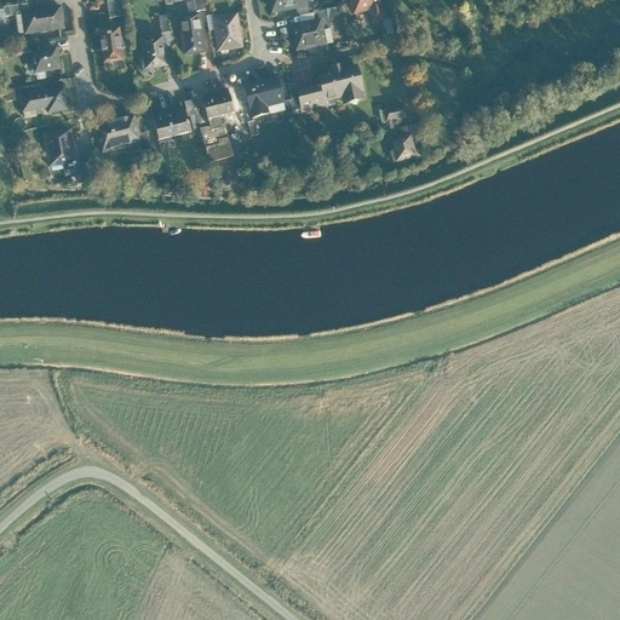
[(114,0),(105,1),(109,18),(125,16),(121,0),(114,0)]
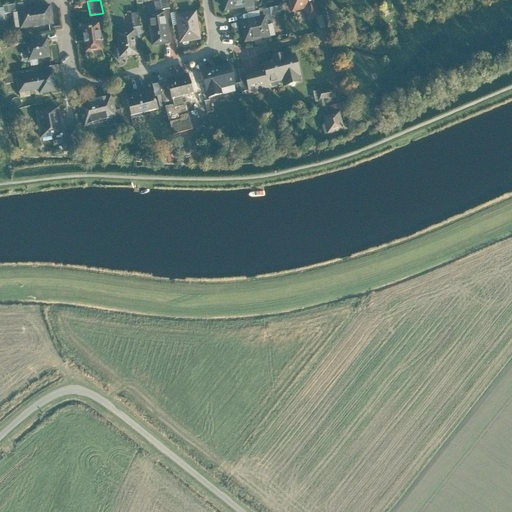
[(169,8),(167,0),(159,0),(161,9),(169,8)]
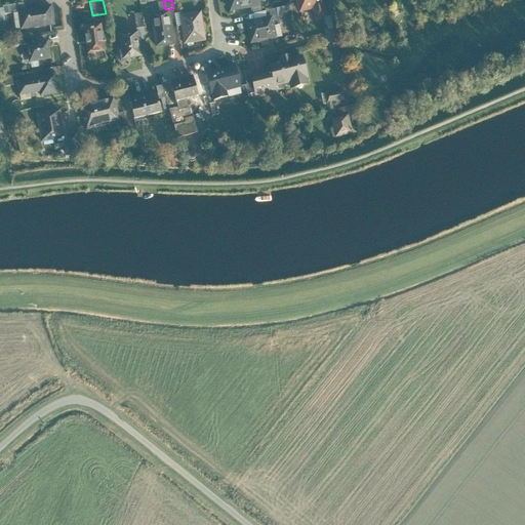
[(258,0),(228,0),(230,10),(259,5),(258,0)]
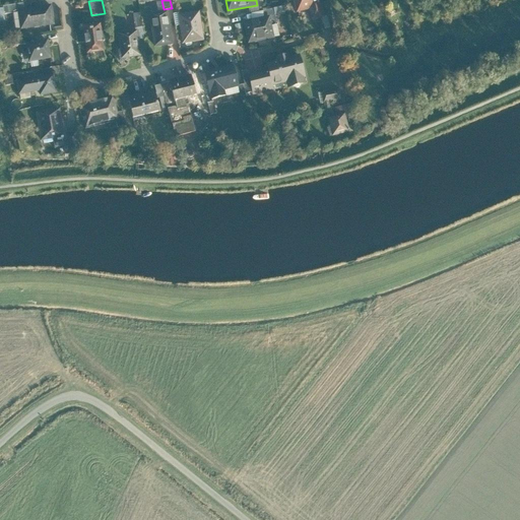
[(320,0),(293,0),(296,12),(309,8),(312,19),(325,16),(320,0)]
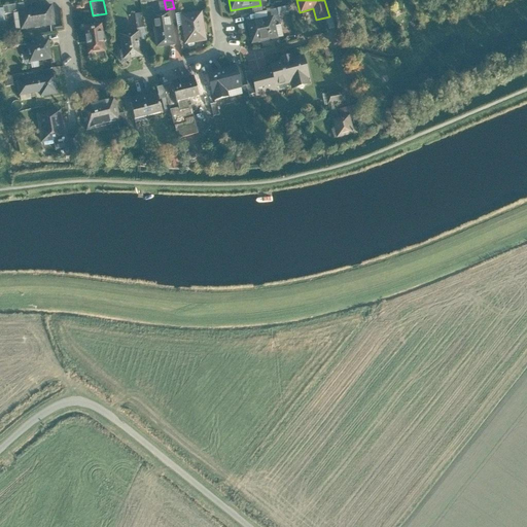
[(16,8),(23,7),(23,2),(2,5),(3,14),(18,12),(16,8)]
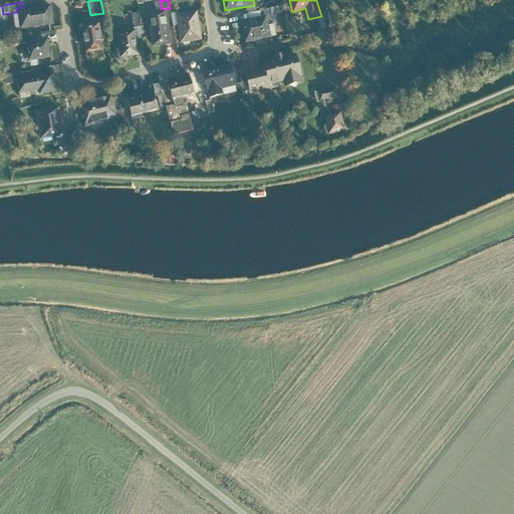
[(22,7),(16,8),(17,12),(19,29),(52,24),(49,4),(22,7)]
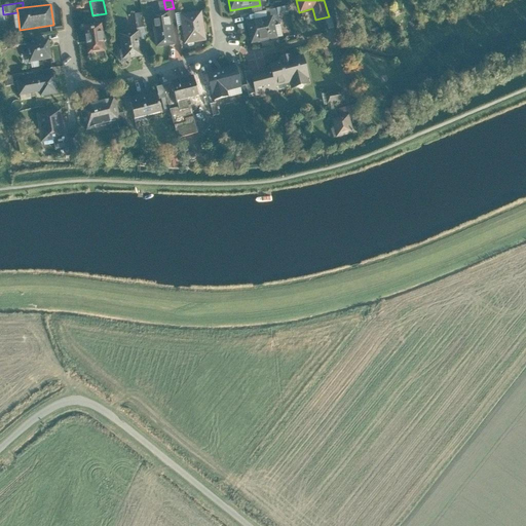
[(255,12),(256,19),(272,15),(274,26),(280,25),(276,7),(255,12)]
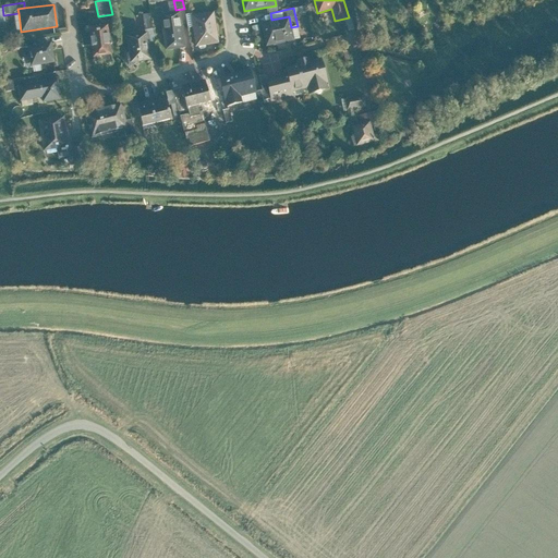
[(180,10),(159,13),(165,49),(185,47),(180,10)]
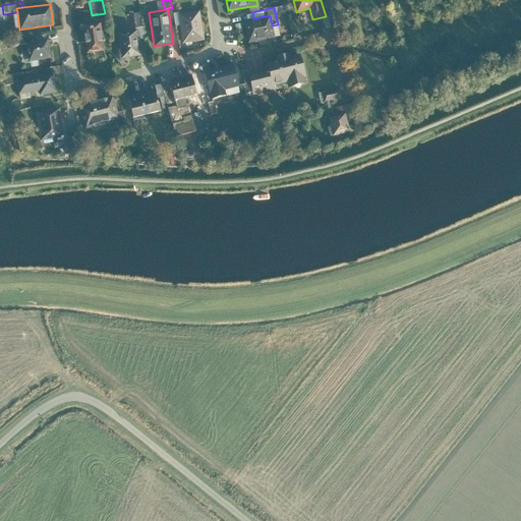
[(199,9),(177,13),(182,43),(204,40),(199,9)]
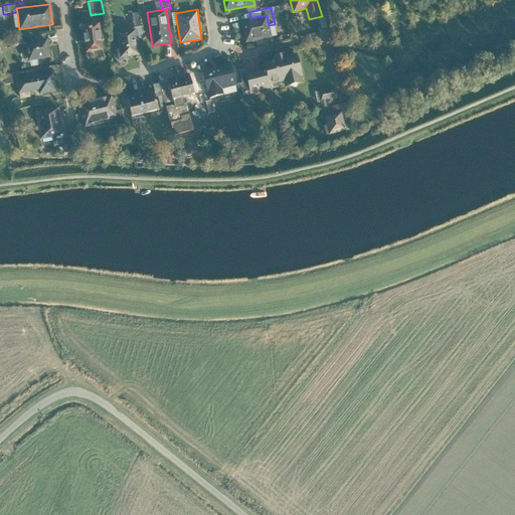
[(140,26),(138,12),(131,13),(133,27),(140,26)]
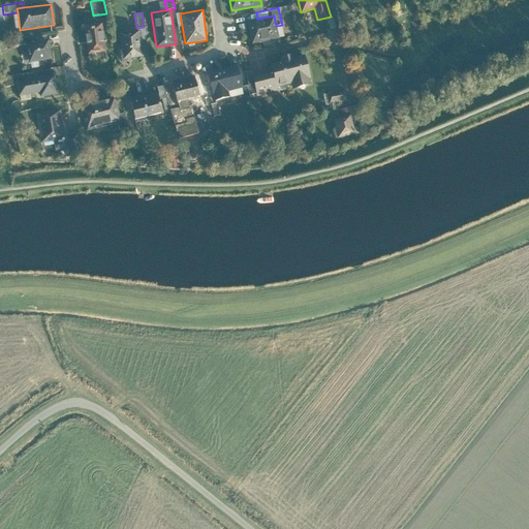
[(257,19),(247,22),(252,43),(279,37),(276,26),(274,16),(257,19)]
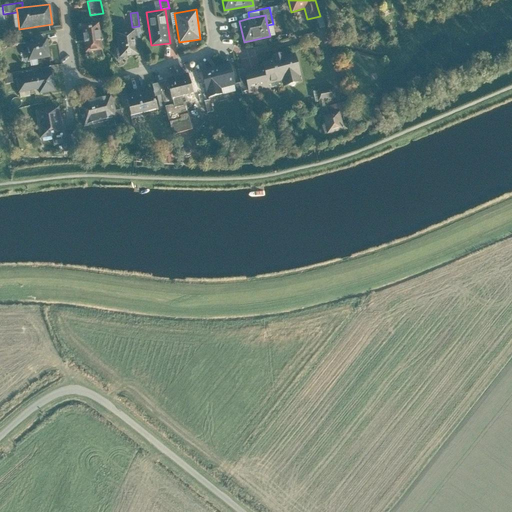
[(101,49),(98,22),(80,24),(84,52),(101,49)]
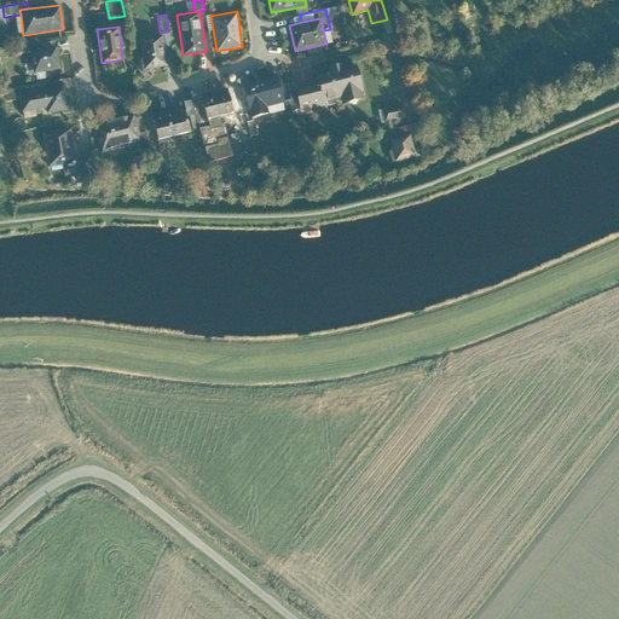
[(167,65),(162,35),(139,39),(144,69),(167,65)]
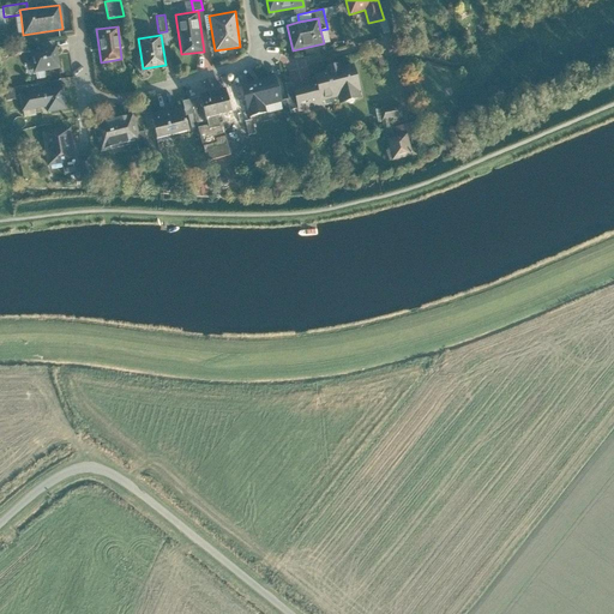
[(29,50),(30,50),(29,43),(14,46),(16,53),(29,50)]
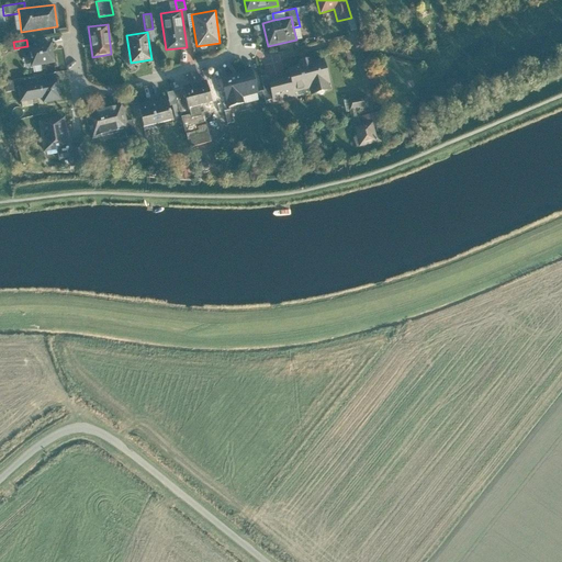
[(54,62),(49,42),(27,46),(26,46),(30,66),(54,62)]
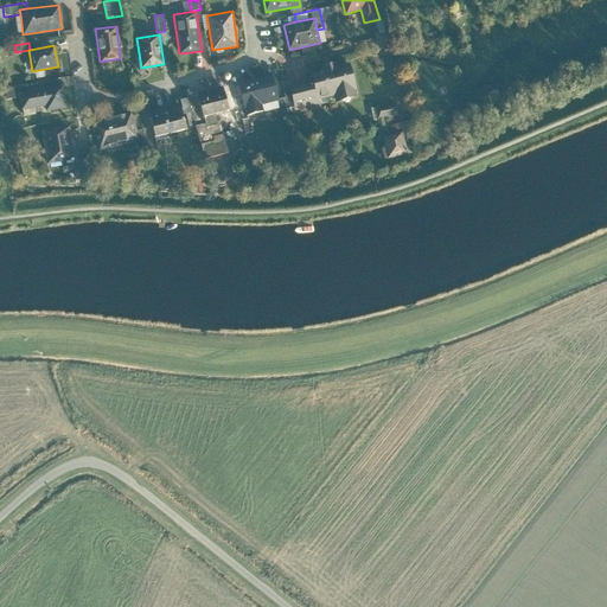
[(197,69),(209,69),(208,57),(197,58),(197,69)]
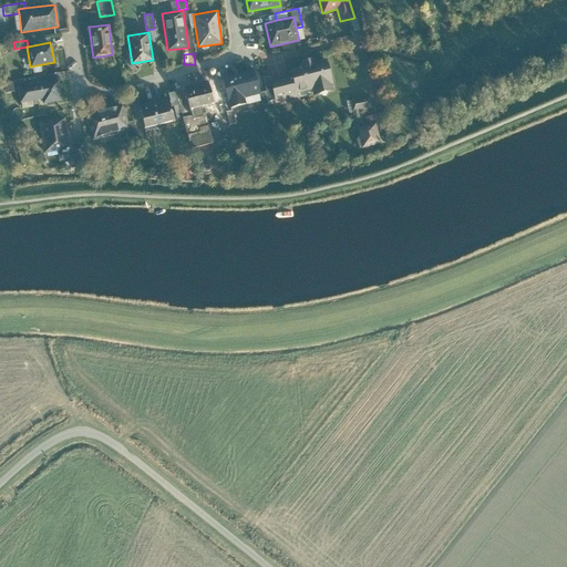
[(327,59),(290,69),(291,75),(297,94),(312,90),(313,95),(334,89),(327,59)]
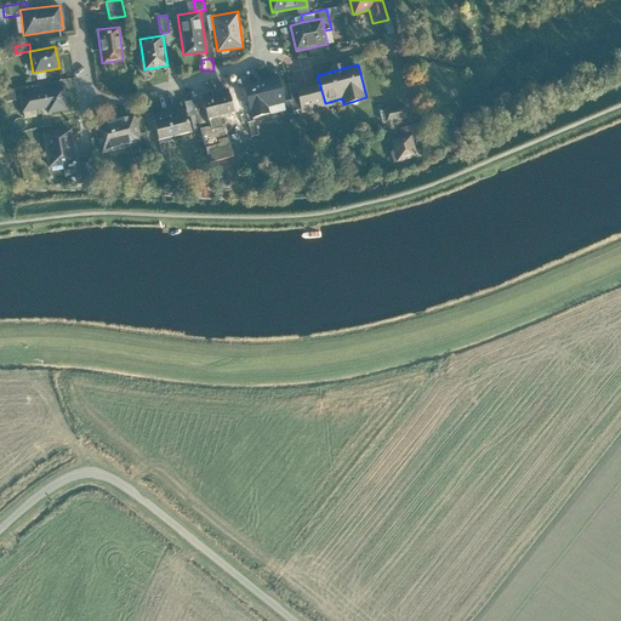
[(277,77),(243,84),(246,98),(251,118),(269,113),(267,107),(284,103),(277,77)]
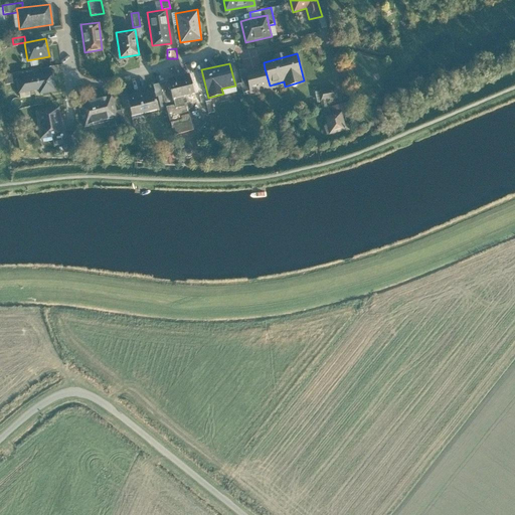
[(270,86),(265,68),(245,73),(250,95),(271,90),(270,86)]
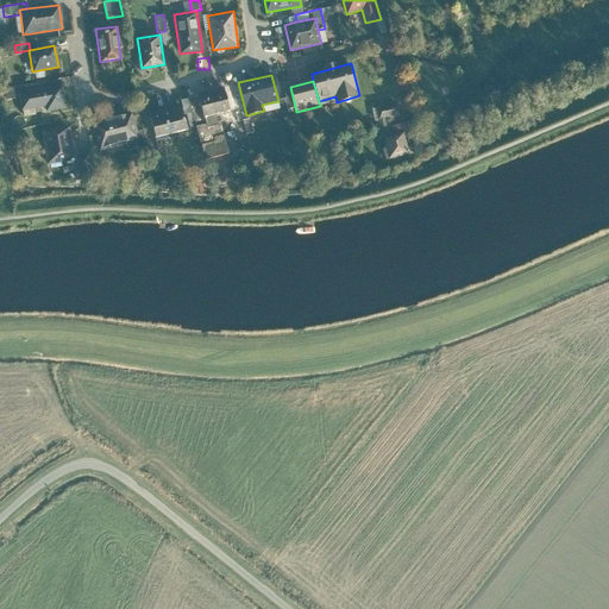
[(61,86),(17,93),(20,110),(44,106),(45,111),(66,107),(61,86)]
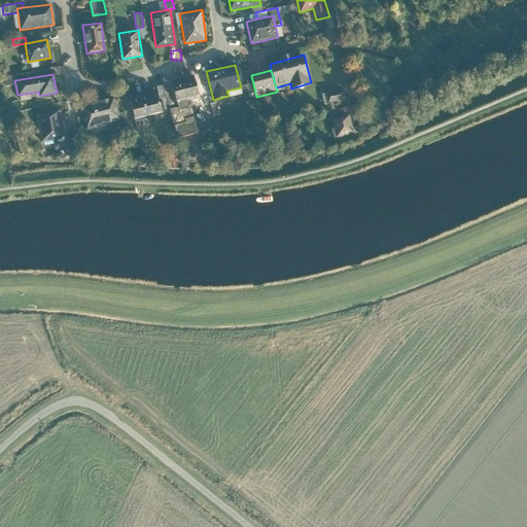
[(192,74),(171,80),(171,82),(178,108),(189,105),(201,102),(197,86),(192,74)]
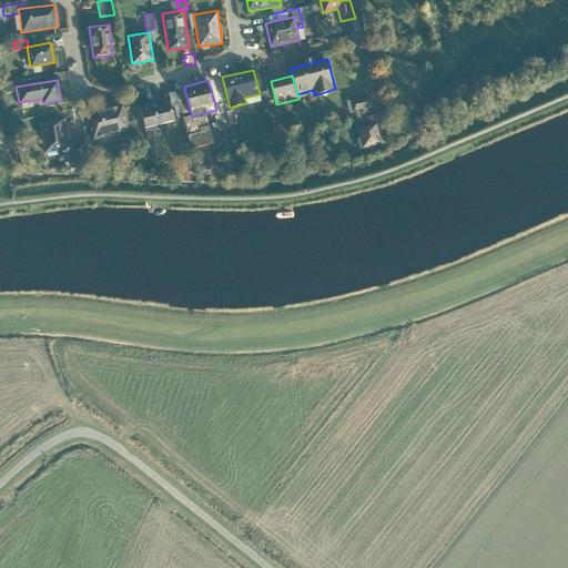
[(184,89),(175,91),(179,104),(191,150),(213,143),(204,113),(192,117),(184,89)]
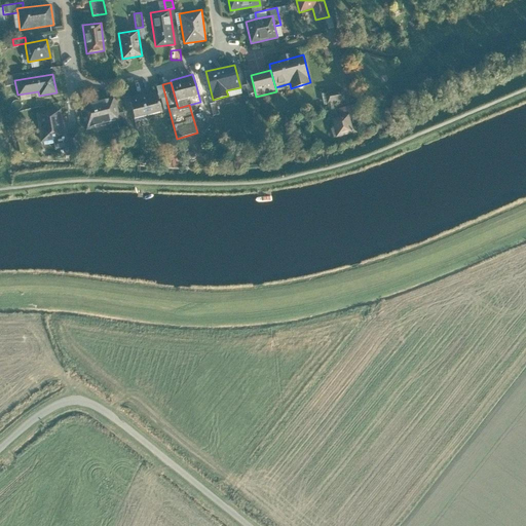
[(130,95),(128,83),(121,85),(124,97),(130,95)]
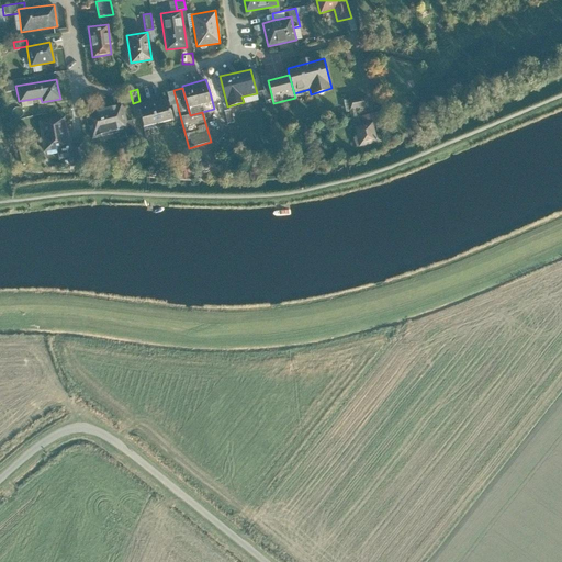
[(223,89),(210,92),(214,109),(215,114),(228,110),(227,107),(223,89)]
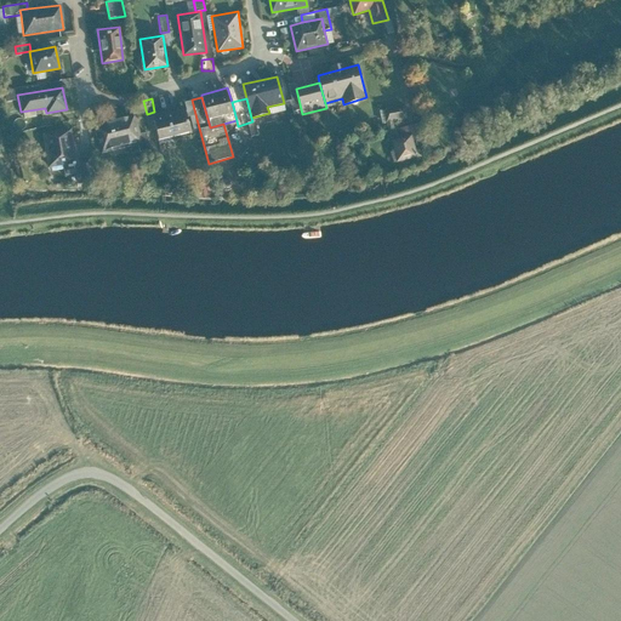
[(192,100),(184,102),(188,117),(195,114),(192,100)]
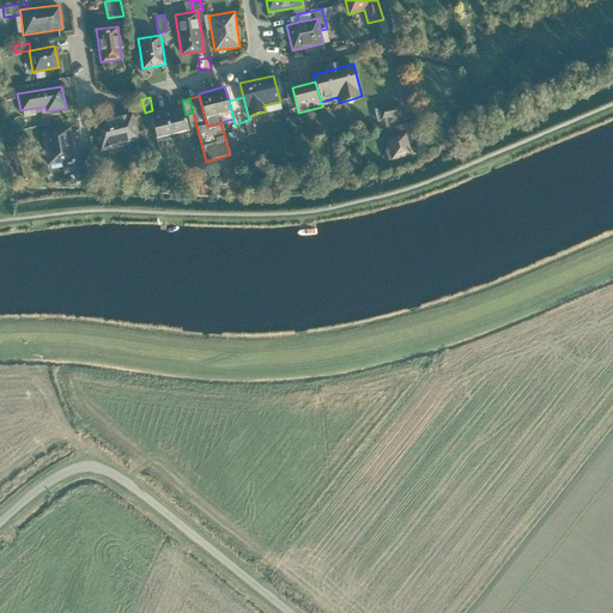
[(399,103),(378,108),(383,128),(389,127),(388,120),(401,116),(399,103)]
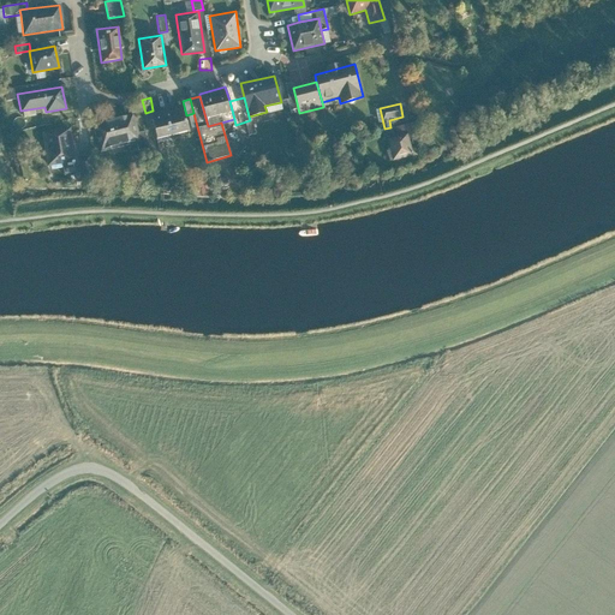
[(187,130),(183,108),(150,115),(155,138),(187,130)]
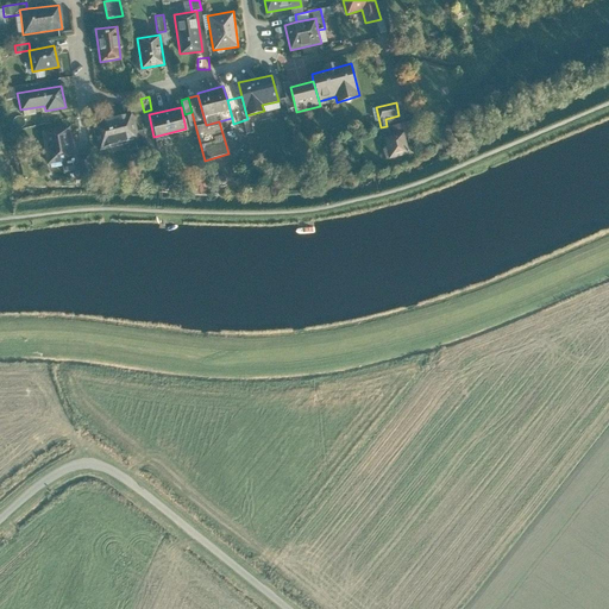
[(132,113),(92,123),(98,150),(138,140),(132,113)]
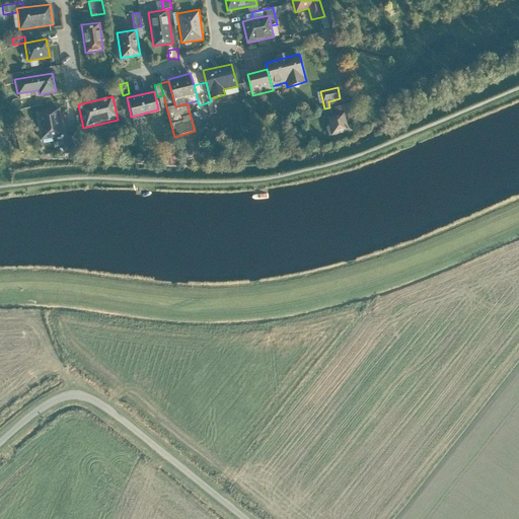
[(342,104),(344,113),(346,118),(353,116),(350,102),(342,104)]
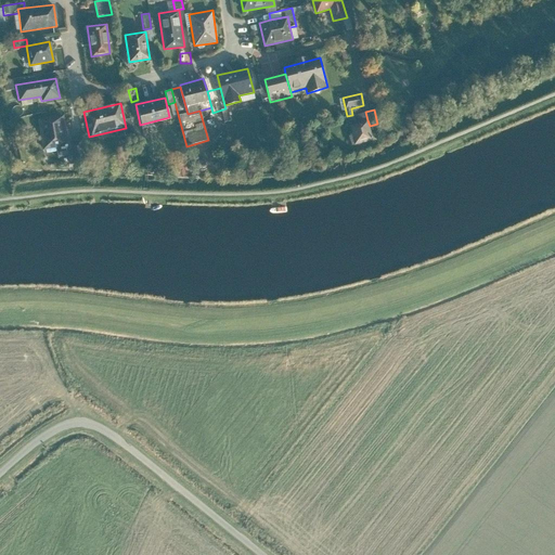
[(63,115),(37,119),(42,150),(55,147),(56,156),(69,154),(63,115)]
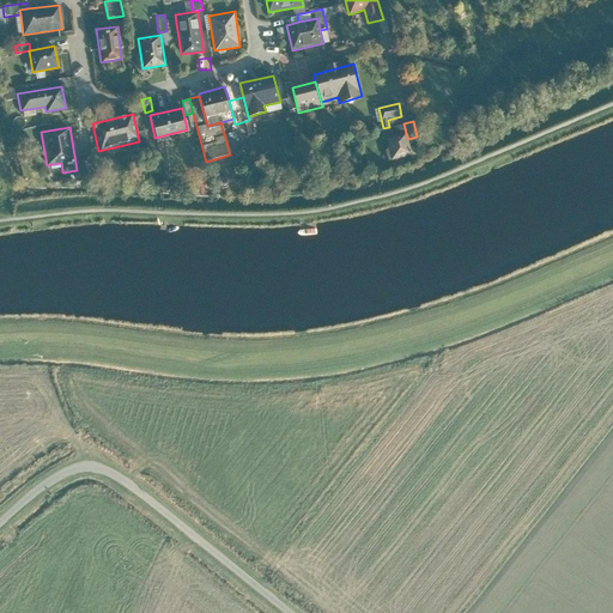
[(408,139),(406,133),(386,138),(392,161),(412,155),(408,139)]
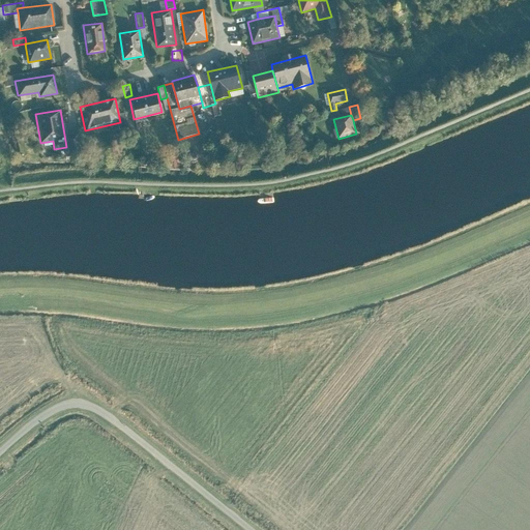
[(82,156),(78,134),(66,136),(69,158),(82,156)]
